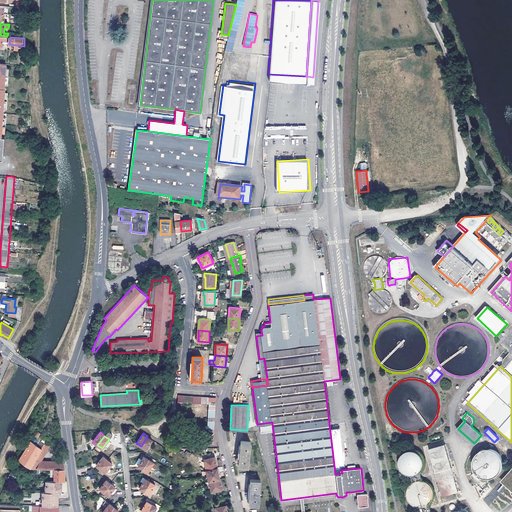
[(147,436),(141,446),(146,449),(152,439),(147,436)]
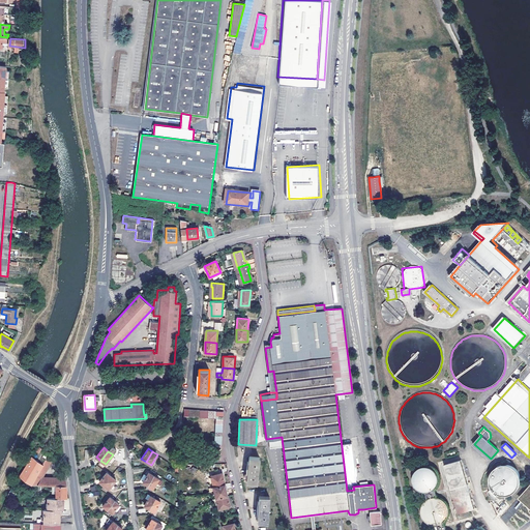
[(36,484),(41,477),(51,462),(46,458),(42,463),(32,457),(20,475),(34,484),(36,484)]
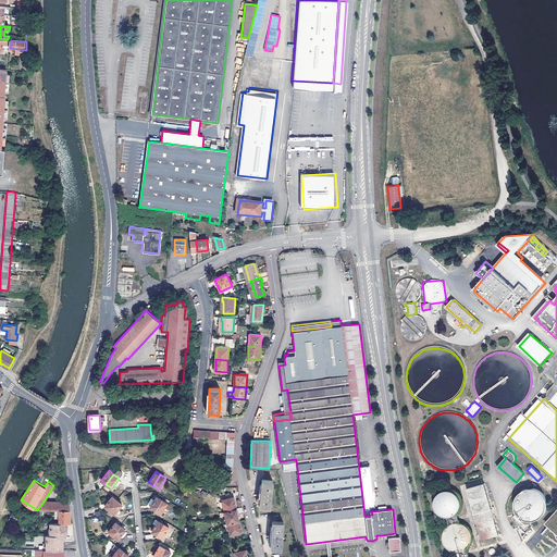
[(260,500),(259,506),(270,508),(273,481),(262,480),(262,484),(260,484),(259,493),(258,500),(260,500)]
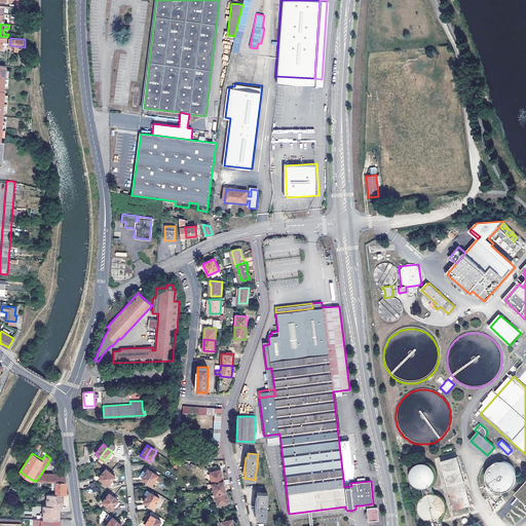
[(472,504),(458,457),(443,461),(456,509),(472,504)]
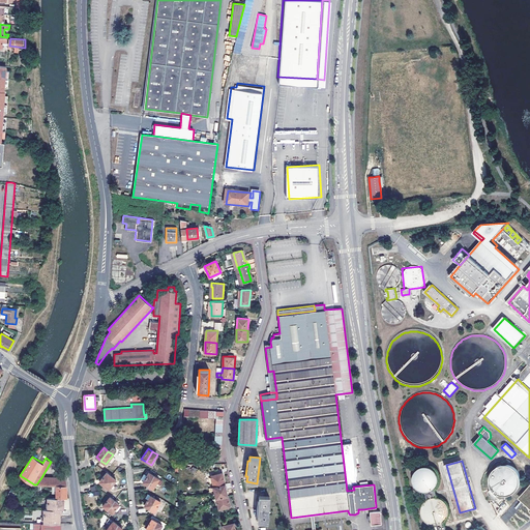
[(520,482),(520,479),(520,476),(519,474),(518,471),(516,469),(513,467),(511,466),(508,465),(505,464),(502,464),(500,465),(497,466),(495,468),(493,470),(491,472),(490,475),(489,477),(489,480),(490,483),(491,487),(492,489),(494,491),(497,493),(499,494),(502,495),(505,495),(507,494),(510,494),(513,492),(516,490),(518,488),(519,486),(520,482)]
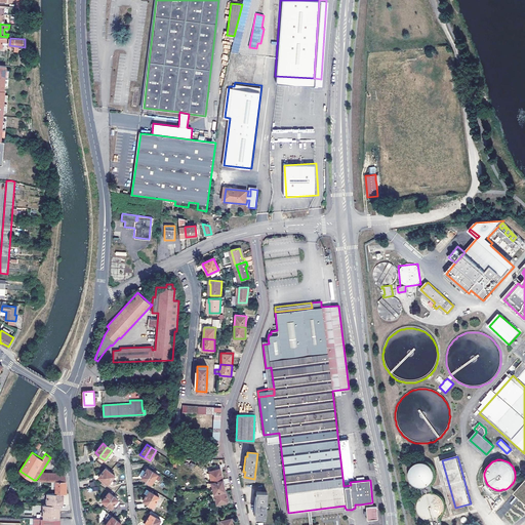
[(422,488),(425,494),(423,495),(422,496),(421,496),(421,497),(420,498),(419,499),(419,500),(419,501),(418,502),(418,503),(418,505),(418,507),(418,508),(418,509),(418,510),(418,511),(419,512),(419,513),(420,514),(421,515),(421,516),(422,517),(423,517),(425,518),(426,519),(427,519),(428,519),(429,520),(430,520),(431,520),(432,520),(433,524),(445,524),(444,524),(443,524),(440,517),(441,516),(442,516),(443,515),(443,514),(444,513),(444,512),(445,511),(445,510),(445,509),(446,508),(446,507),(446,506),(446,505),(445,503),(445,502),(445,501),(444,500),(444,499),(443,498),(443,497),(442,497),(441,496),(440,495),(439,494),(438,494),(437,493),(436,493),(435,492),(434,492),(432,485),(433,484),(434,482),(435,481),(436,480),(436,478),(437,476),(437,475),(437,473),(437,472),(436,470),(436,469),(435,467),(434,466),(433,465),(431,463),(430,462),(429,461),(427,460),(426,460),(423,460),(421,460),(420,460),(418,460),(417,461),(415,462),(414,463),(413,465),(412,466),(411,468),(410,469),(409,471),(409,472),(409,474),(409,475),(409,477),(410,479),(410,480),(411,481),(412,483),(413,484),(414,485),(416,486),(417,487),(419,487),(420,487),(422,488)]
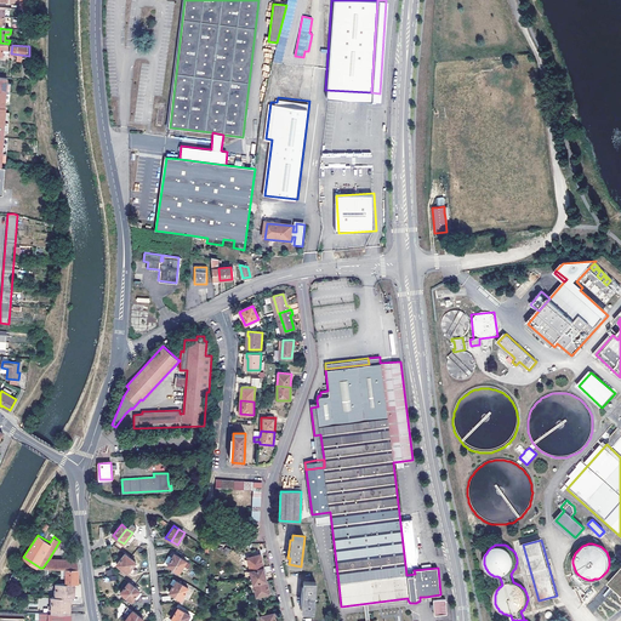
[(174,568),(182,554),(176,551),(167,564),(174,568)]
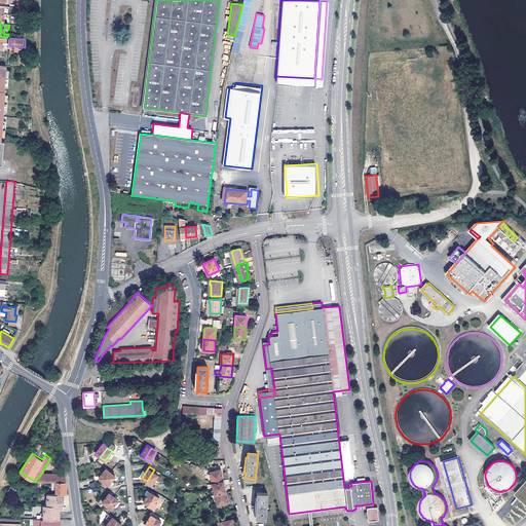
[(103,481),(110,473),(106,468),(99,478),(103,481)]
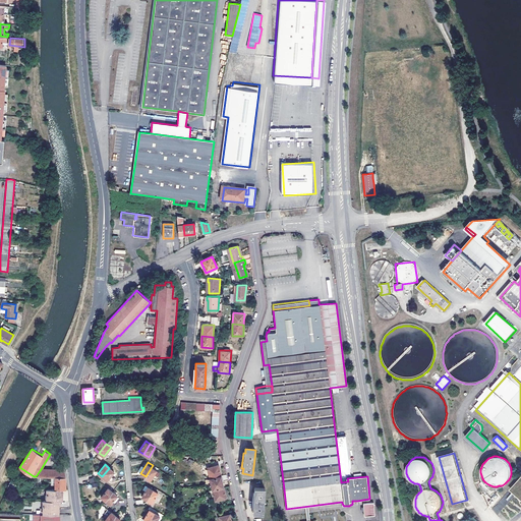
[(156,467),(153,465),(146,476),(151,479),(156,470),(156,469),(157,467),(156,467)]
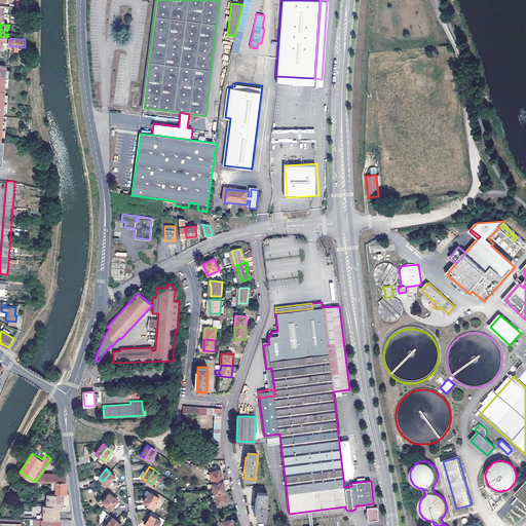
[(212,480),(212,483),(223,481),(221,470),(210,472),(212,480)]
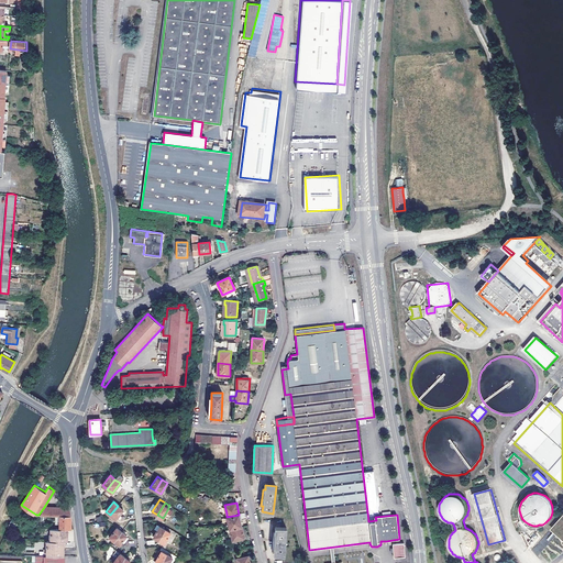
[(116,519),(123,509),(118,506),(110,515),(116,519)]
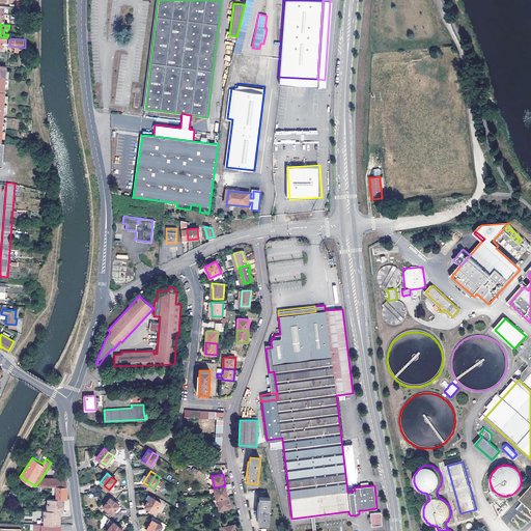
[(67,486),(66,479),(42,478),(36,485),(56,486),(67,487),(67,486)]
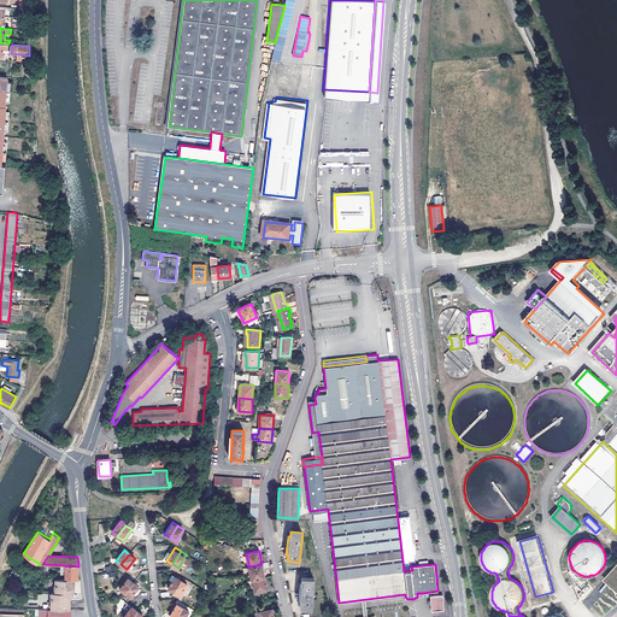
[(13,577),(21,563),(15,563),(9,577),(13,577)]
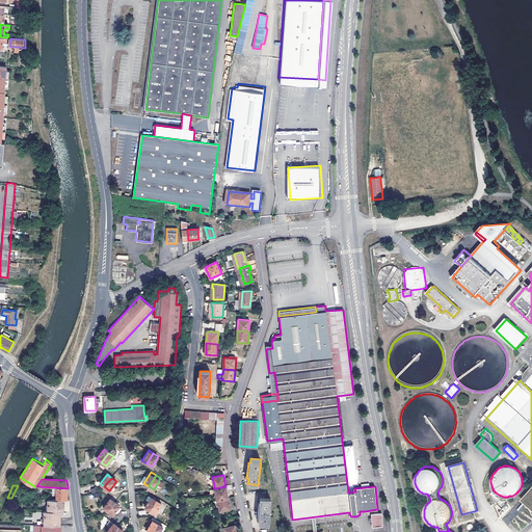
[(68,488),(56,487),(56,500),(63,500),(64,500),(67,500),(68,488)]
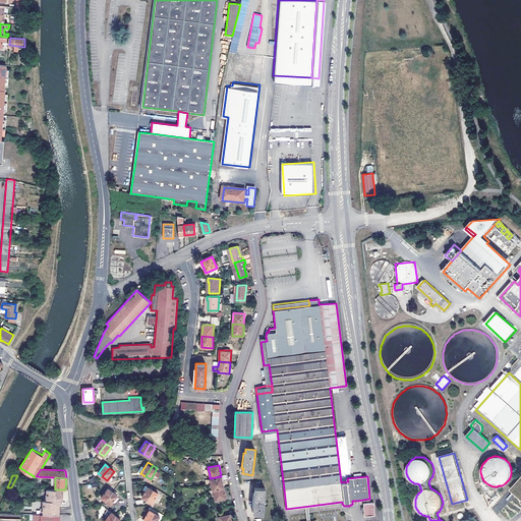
[(90,478),(92,487),(99,486),(97,477),(90,478)]
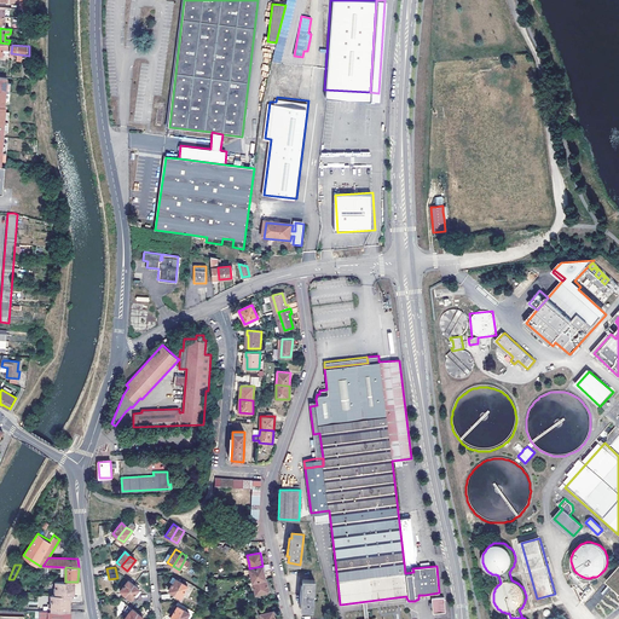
[(618,567),(605,583),(618,596),(618,567)]
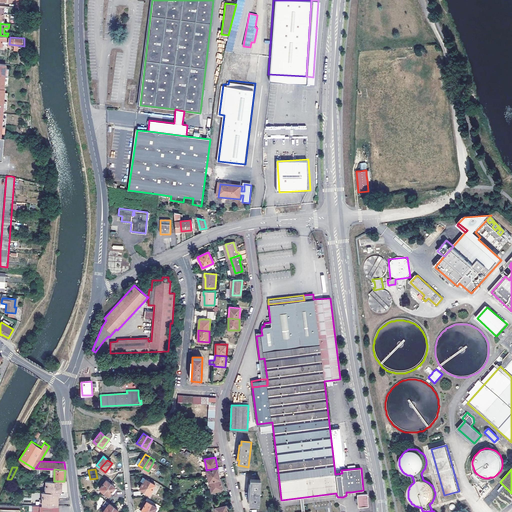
[(209,482),(220,479),(218,473),(208,475),(209,482)]
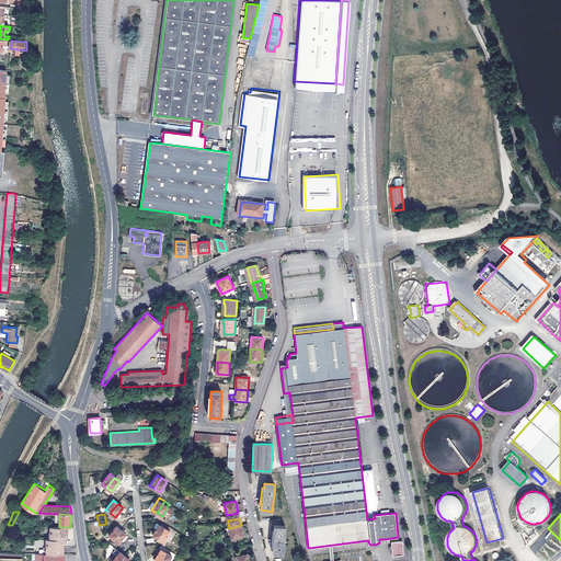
[(158,538),(164,527),(159,524),(152,535),(158,538)]
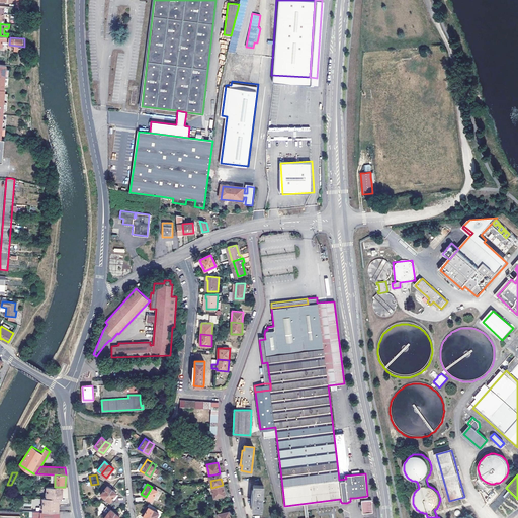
[(153,488),(152,487),(146,497),(151,500),(154,494),(157,490),(156,489),(157,487),(154,485),(153,488)]
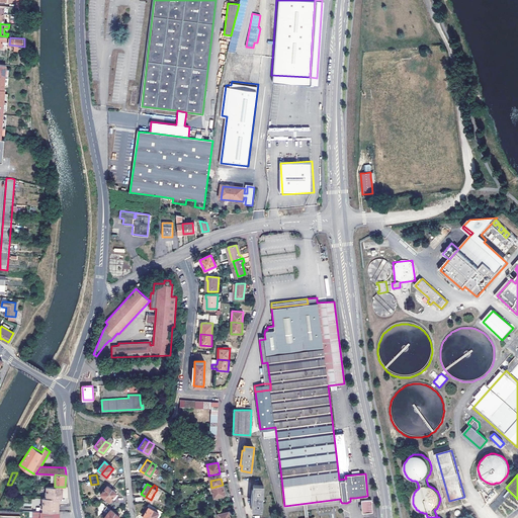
[(225,495),(223,485),(211,488),(209,488),(209,491),(212,491),(213,498),(219,497),(219,498),(224,497),(223,496),(225,495)]
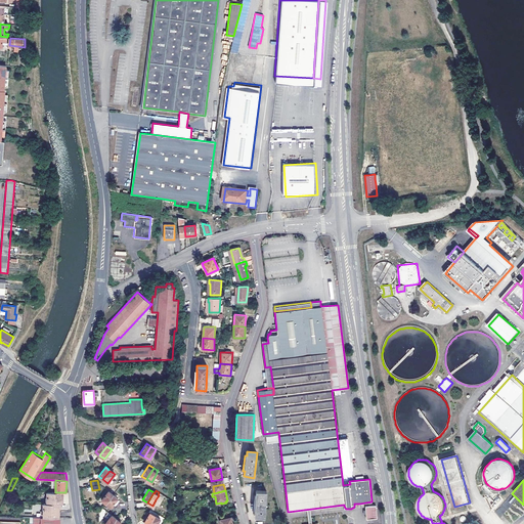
[(255,511),(255,516),(264,517),(266,490),(257,490),(256,495),(254,495),(254,503),(253,511),(255,511)]
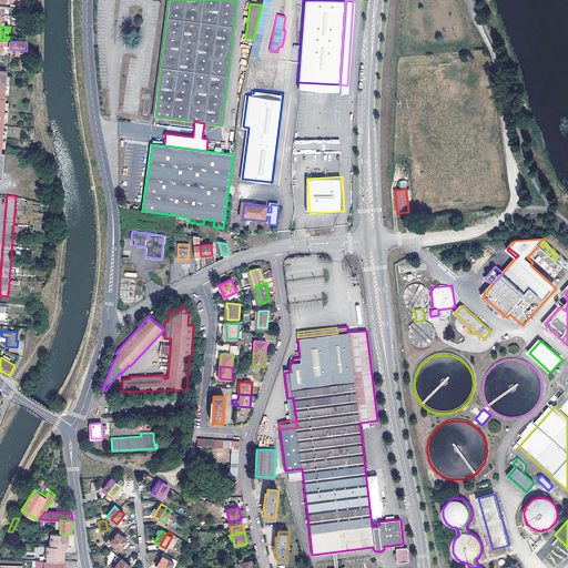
[(113,548),(122,536),(118,533),(109,544),(113,548)]
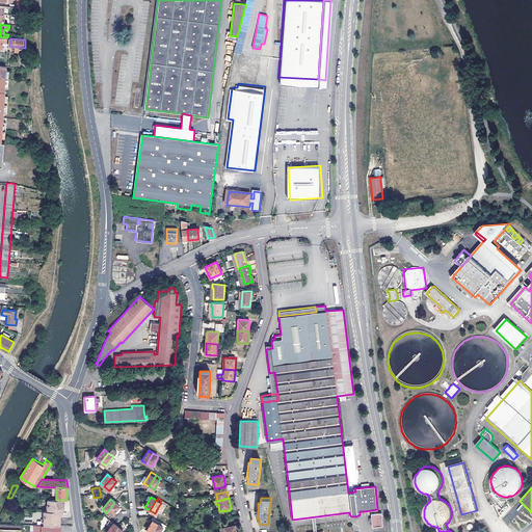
[(48,511),(61,511),(63,511),(63,506),(63,500),(56,500),(48,500),(48,506),(48,511)]
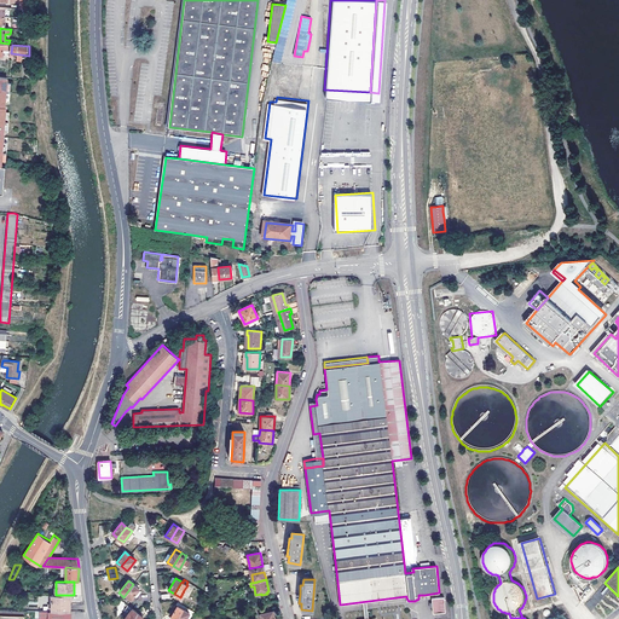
[(138,590),(139,589),(133,584),(123,597),(129,601),(132,599),(138,590)]
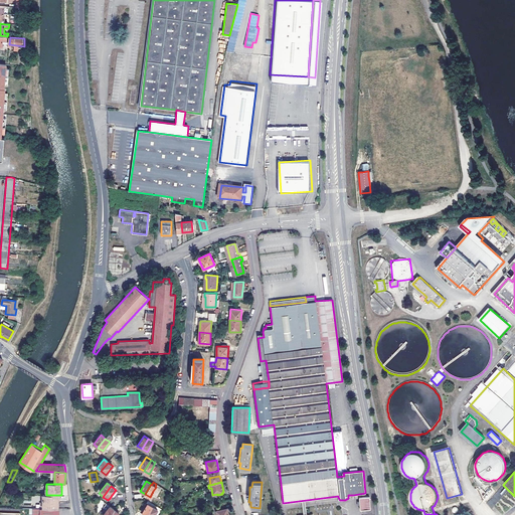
[(58,501),(59,495),(46,495),(45,495),(43,495),(43,509),(58,509),(58,501)]
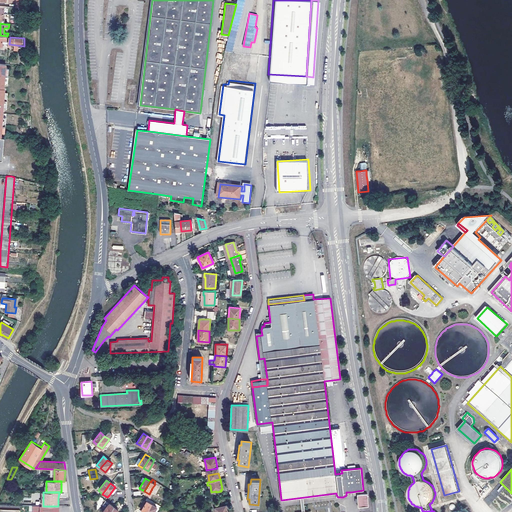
[(367,493),(357,494),(358,507),(368,506),(367,493)]
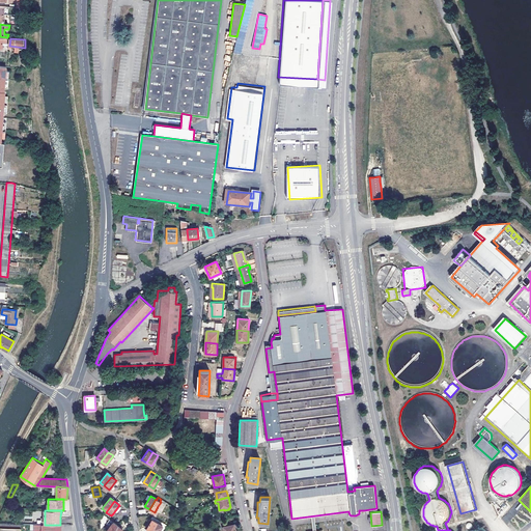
[(148,530),(151,530),(159,521),(154,518),(146,530),(148,530)]
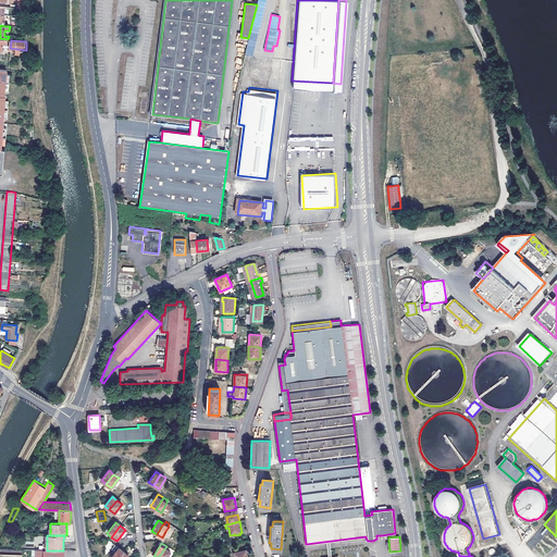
[(166,546),(159,556),(166,556),(171,552),(174,554),(175,551),(166,546)]
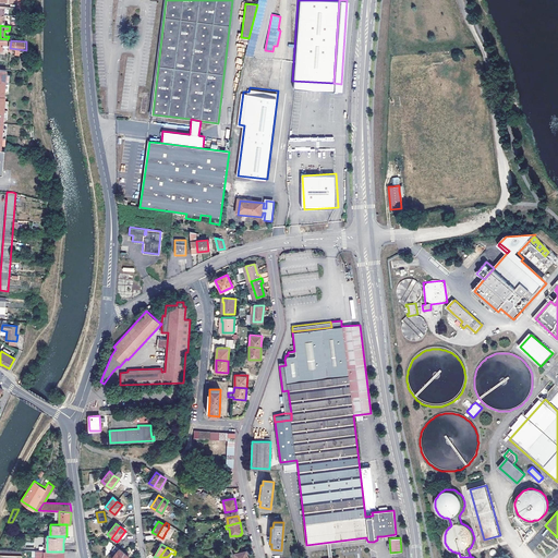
[(119,557),(124,553),(119,548),(111,557),(119,557)]
